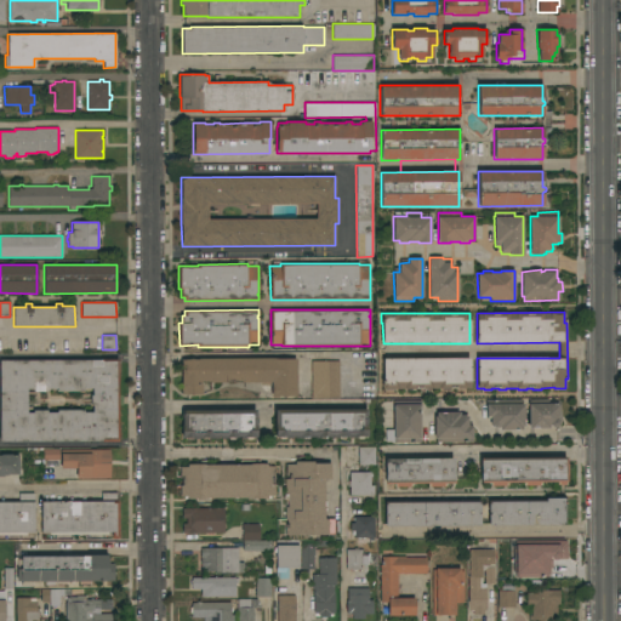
[(278,396),(278,397),(272,397),(271,382),(210,382),(210,381),(201,381),(201,385),(203,385),(203,394),(181,394),(181,358),(273,358),(273,359),(296,358),(296,396),(278,396)]
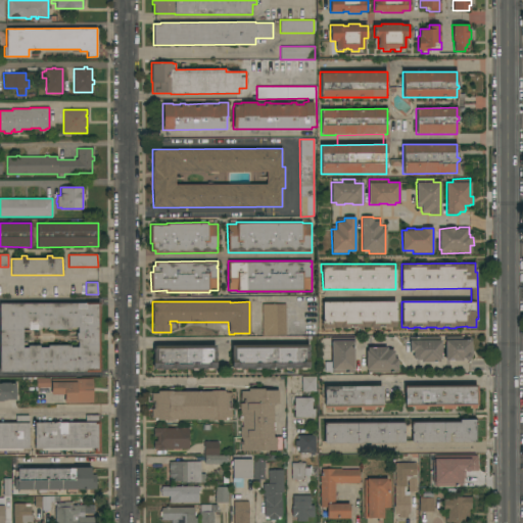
[(395,301),(395,327),(390,327),(390,328),(383,328),(383,327),(378,327),(378,328),(372,328),(372,327),(349,327),(349,328),(343,328),(343,327),(331,327),(331,328),(325,328),(325,327),(322,327),(322,320),(323,320),(322,302),(395,301)]
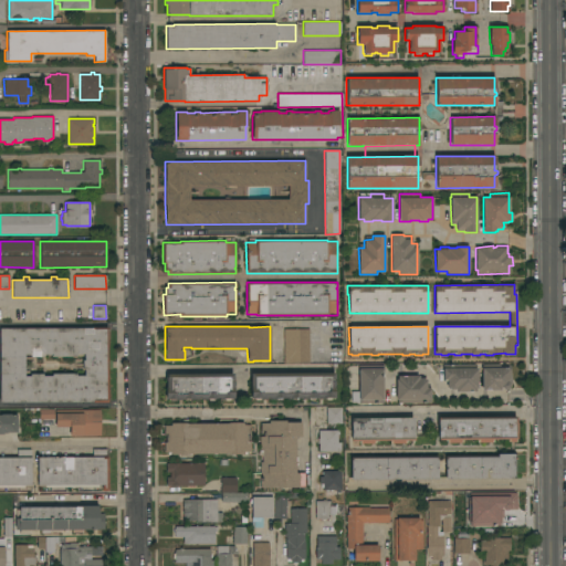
[(282,329),(308,328),(310,363),(282,363),(282,329)]
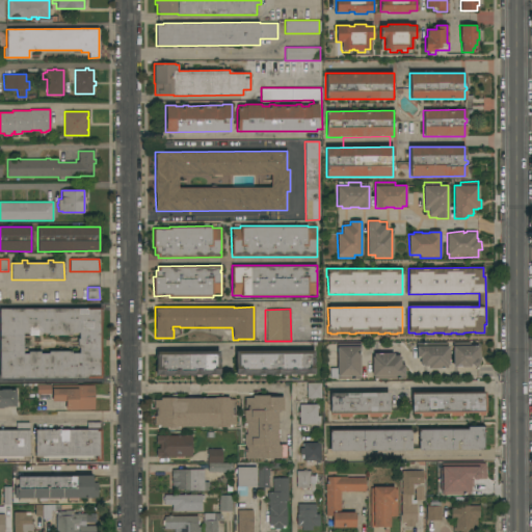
[(0,311),(0,378),(97,378),(98,312),(0,311)]
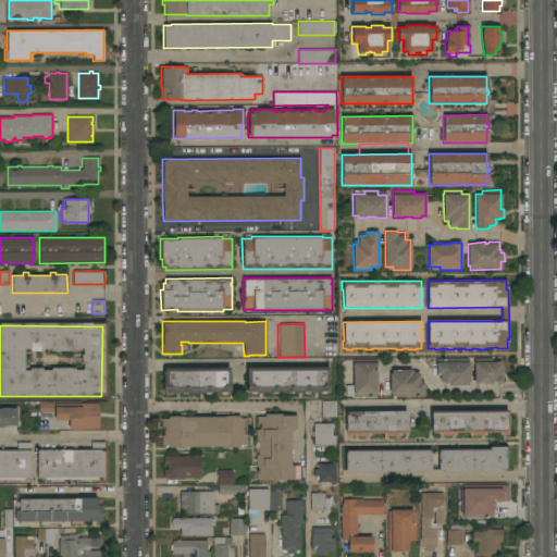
[(470,382),(468,382),(468,385),(447,385),(447,382),(446,383),(443,383),(442,382),(440,382),(440,373),(436,373),(435,359),(468,358),(468,362),(470,362),(470,382)]
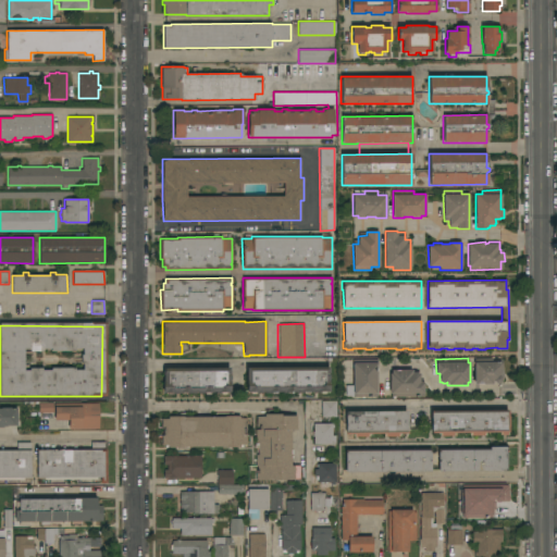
[(474,384),(474,358),(492,358),(492,362),(502,361),(502,370),(503,370),(503,379),(502,379),(502,381),(499,383),(495,383),(493,381),(492,384),(474,384)]
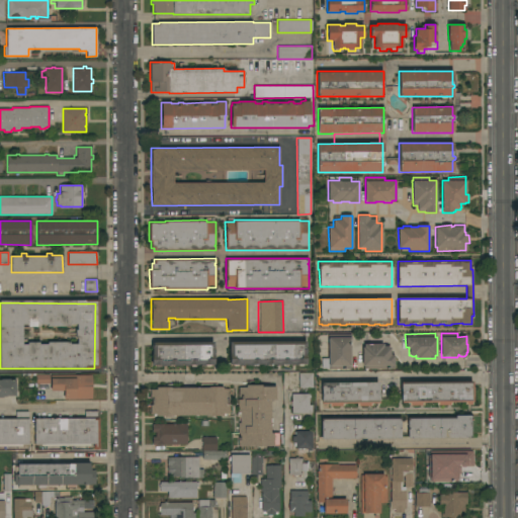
[(351,334),(351,347),(350,347),(350,363),(350,369),(328,369),(328,368),(322,368),(322,358),(328,358),(328,338),(329,338),(329,334),(351,334)]
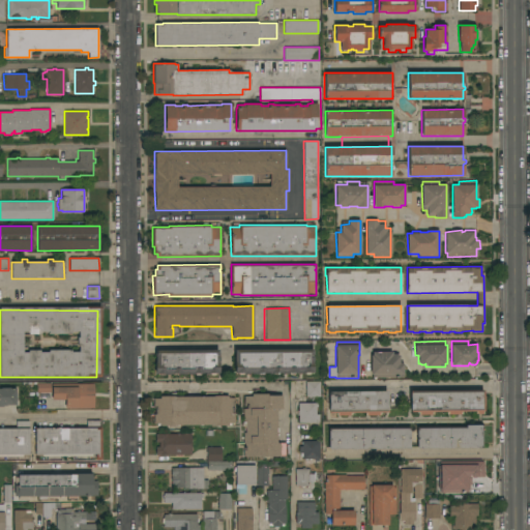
[(313,349),(313,373),(311,373),(310,374),(306,374),(305,373),(295,373),(294,374),(290,374),(289,373),(280,373),(278,375),(274,375),(273,373),(265,373),(264,375),(259,375),(258,373),(244,373),(242,375),(239,375),(238,373),(235,373),(235,350),(313,349)]
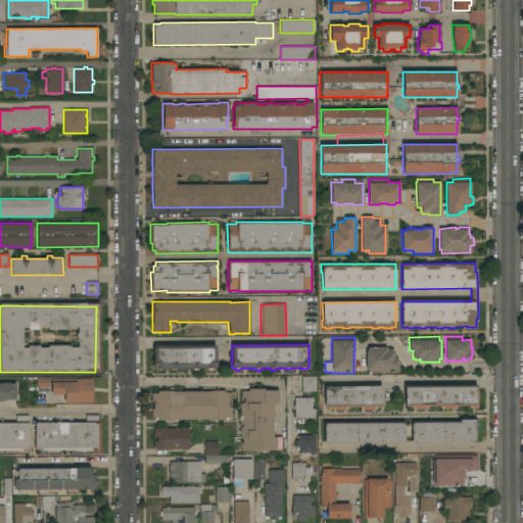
[(216,345),(216,351),(215,351),(215,352),(216,352),(216,369),(212,369),(212,370),(208,370),(207,369),(198,369),(197,370),(193,370),(192,369),(189,369),(189,367),(184,367),(184,369),(178,369),(177,370),(173,370),(172,369),(163,369),(161,371),(157,371),(156,369),(152,369),(152,358),(153,358),(153,345),(216,345)]
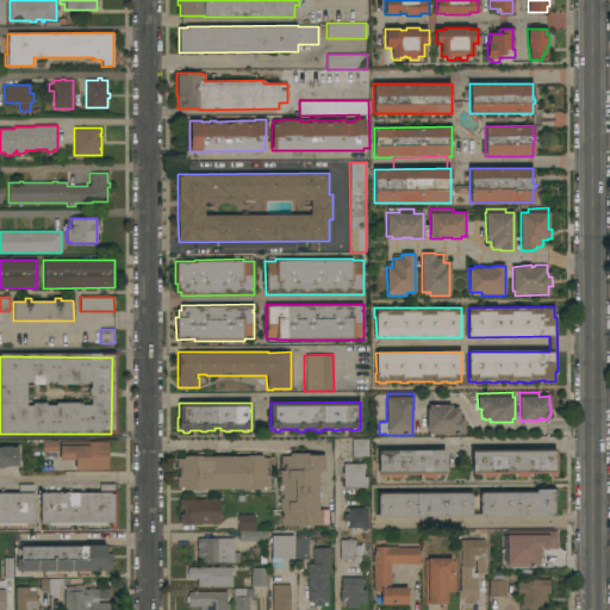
[(427,409),(429,409),(429,405),(450,405),(450,408),(455,408),(458,409),(460,409),(459,416),(464,417),(464,429),(464,434),(429,434),(429,430),(427,430),(427,409)]
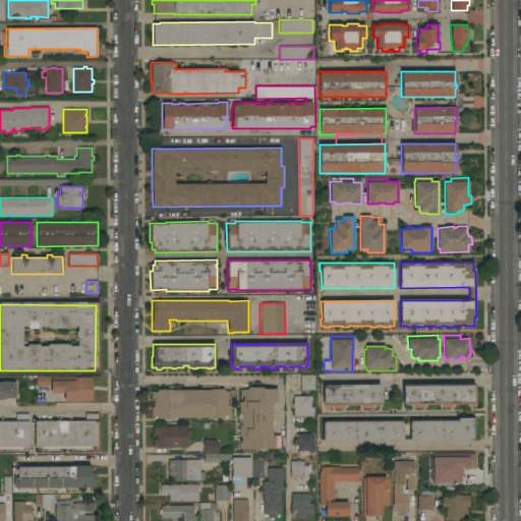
[(300,374),(314,374),(314,390),(300,390),(300,374)]
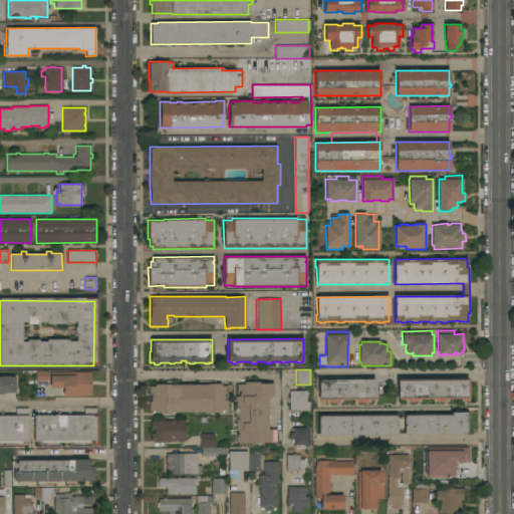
[(63,388),(50,388),(50,380),(35,380),(35,371),(49,371),(49,372),(90,371),(91,396),(63,396),(63,388)]
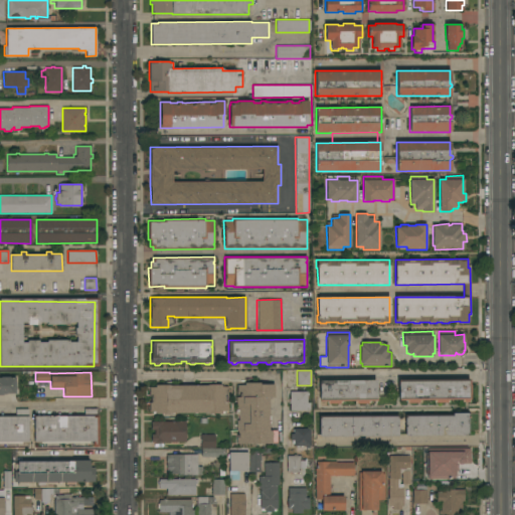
[(0,377),(1,377),(1,376),(10,376),(10,377),(15,377),(15,385),(16,385),(16,389),(15,389),(15,393),(6,393),(6,394),(3,394),(0,394),(0,377)]
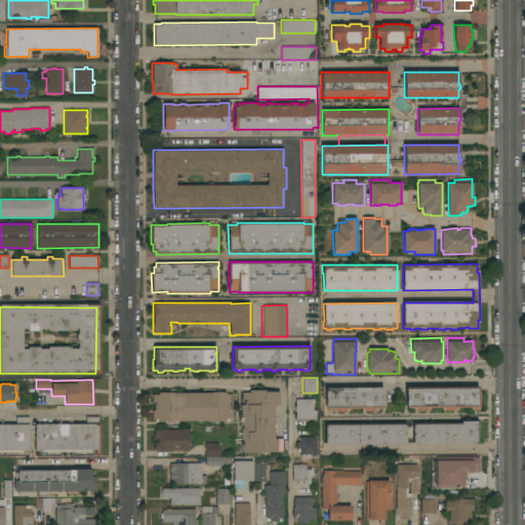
[(406,387),(414,387),(415,386),(419,386),(420,387),(421,387),(422,386),(427,386),(428,387),(443,387),(444,385),(448,385),(449,387),(450,387),(451,385),(454,385),(455,388),(472,387),(473,386),(476,386),(477,387),(479,387),(479,392),(480,402),(479,402),(479,407),(478,407),(478,410),(471,410),(471,407),(456,408),(456,410),(442,410),(442,407),(428,408),(428,410),(414,411),(414,407),(406,408),(406,387)]
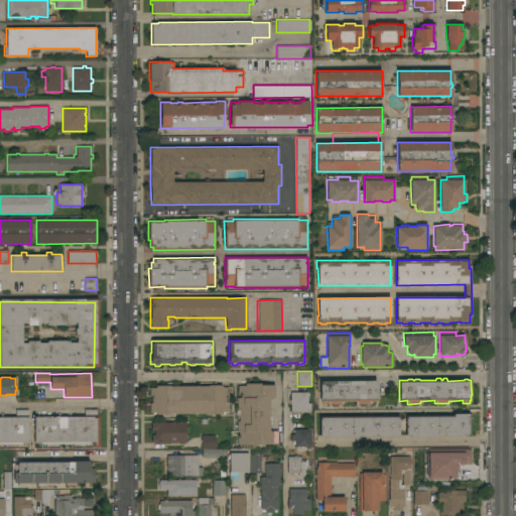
[(329,381),(330,380),(334,380),(335,381),(336,380),(340,379),(340,381),(357,381),(358,379),(361,379),(362,381),(363,381),(364,379),(367,379),(368,381),(377,381),(377,401),(370,401),(370,404),(356,404),(356,401),(342,401),(342,404),(328,404),(328,402),(319,402),(319,381),(329,381)]
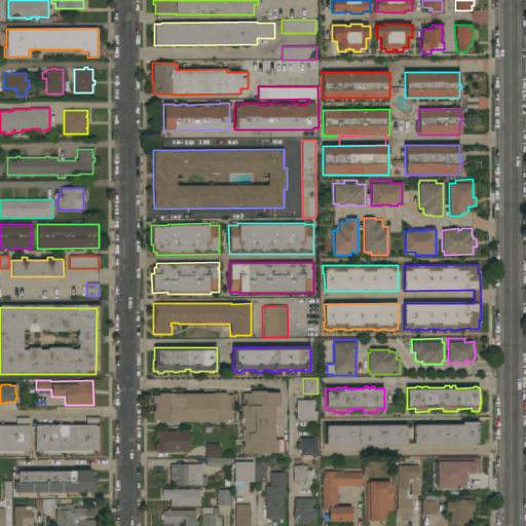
[(241,453),(241,444),(242,444),(242,440),(241,440),(241,429),(243,429),(243,416),(241,416),(241,405),(242,405),(242,393),(250,393),(250,390),(265,390),(265,392),(279,392),(279,406),(274,406),(274,439),(284,439),(283,453),(241,453)]
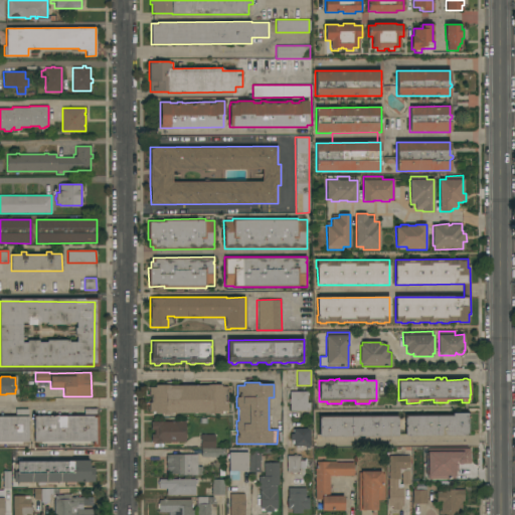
[(221,386),(227,386),(228,395),(226,395),(226,401),(227,401),(227,410),(221,410),(221,413),(207,413),(207,412),(169,413),(155,414),(155,411),(150,411),(149,387),(155,386),(155,384),(169,384),(169,385),(207,385),(207,384),(221,384),(221,386)]
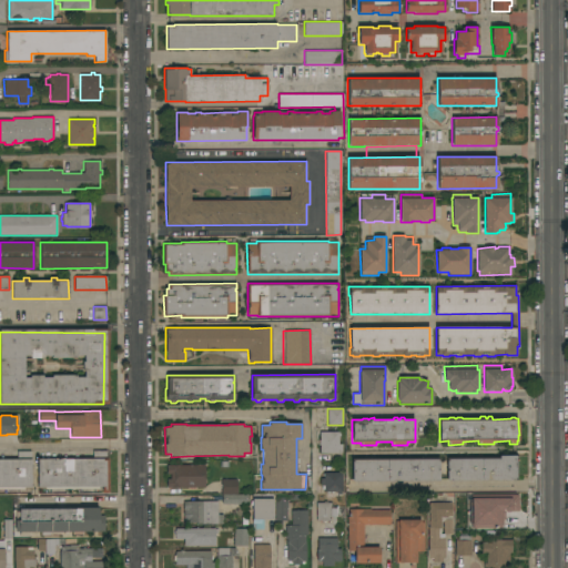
[(320,453),(320,445),(320,439),(320,432),(338,432),(338,433),(342,433),(342,436),(338,436),(338,444),(342,444),(342,452),(338,452),(338,453),(320,453)]
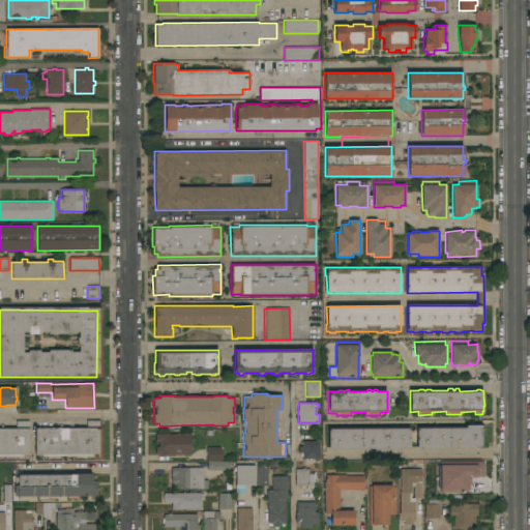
[(95,460),(95,453),(35,454),(34,429),(87,428),(87,420),(99,419),(99,428),(100,428),(101,460),(95,460)]
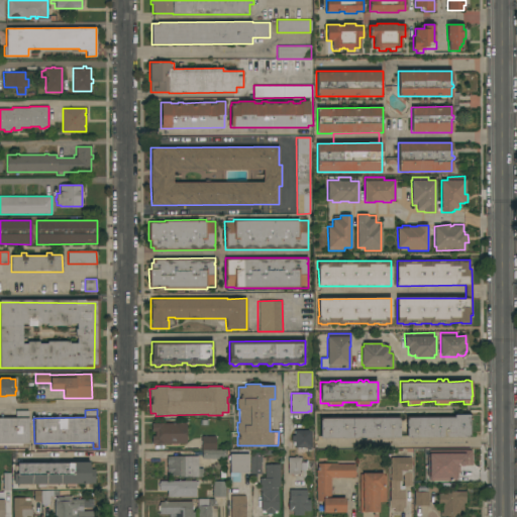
[(0,418),(15,418),(15,411),(28,410),(28,443),(22,443),(22,445),(0,445),(0,418)]
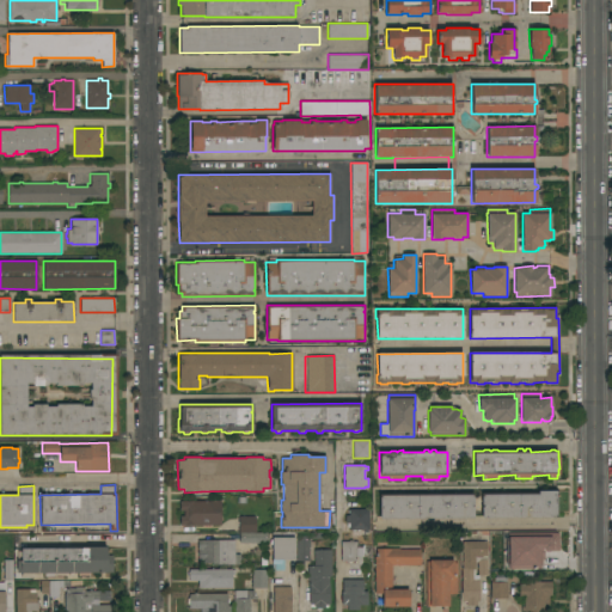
[(481,493),(491,493),(491,490),(508,490),(508,493),(528,493),(528,490),(556,490),(556,515),(554,516),(481,518),(481,493)]
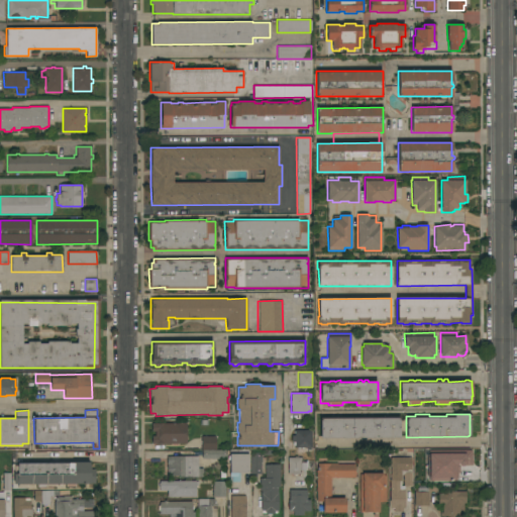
[(320,417),(330,417),(330,415),(336,415),(336,417),(362,417),(362,415),(368,415),(368,417),(384,417),(384,415),(391,415),(391,416),(399,416),(399,437),(320,438),(320,417)]
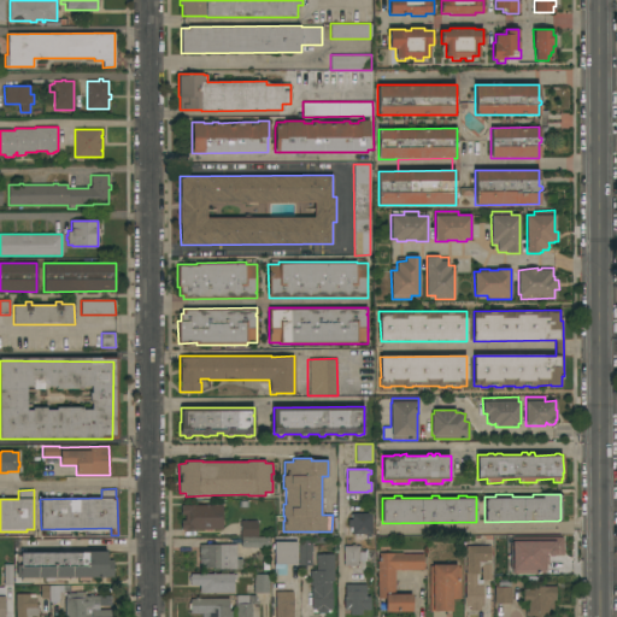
[(222,505),(222,529),(181,529),(181,519),(184,519),(184,515),(181,515),(181,505),(222,505)]
